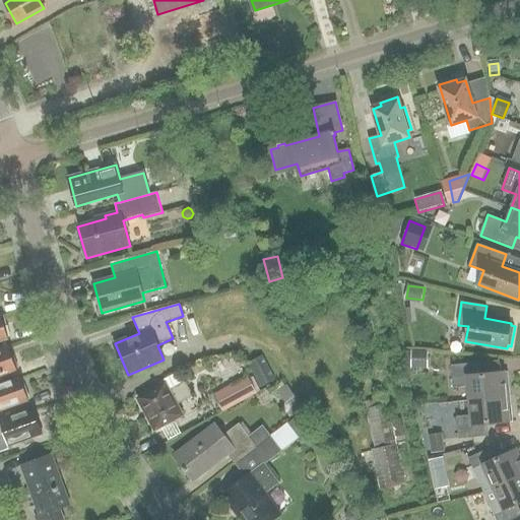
[(0,341),(9,340),(2,316),(0,316),(0,341)]
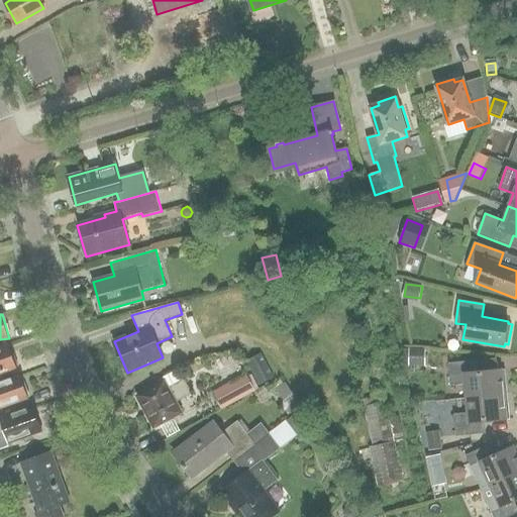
[(0,375),(17,369),(8,345),(0,348),(0,375)]
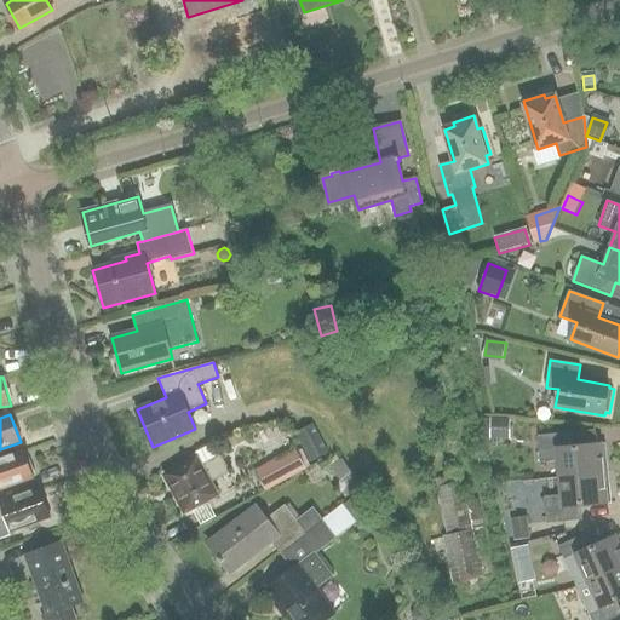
[(510,440),(511,419),(492,419),(492,440),(510,440)]
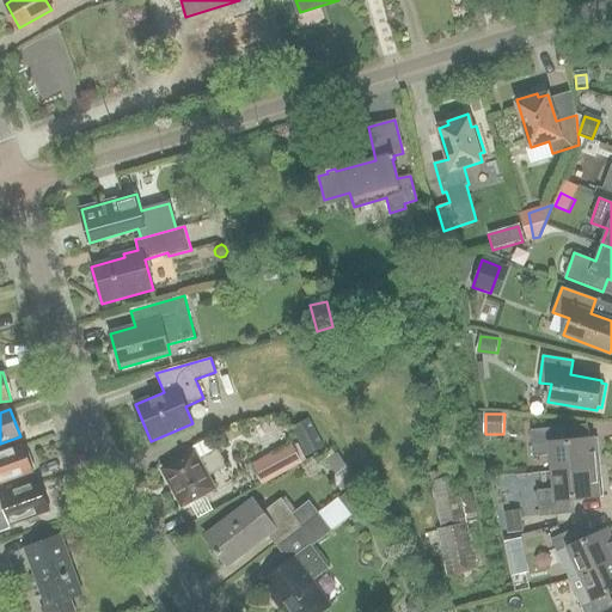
[(323,447),(308,418),(293,427),(307,456),(323,447)]
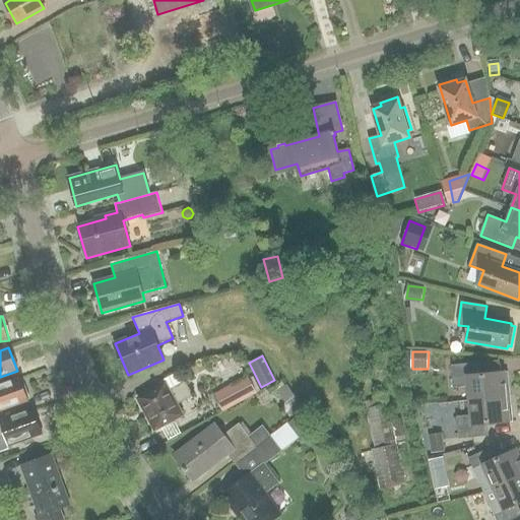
[(510,390),(508,372),(482,375),(481,363),(451,366),(454,388),(468,387),(470,401),(507,397),(507,390),(510,390)]
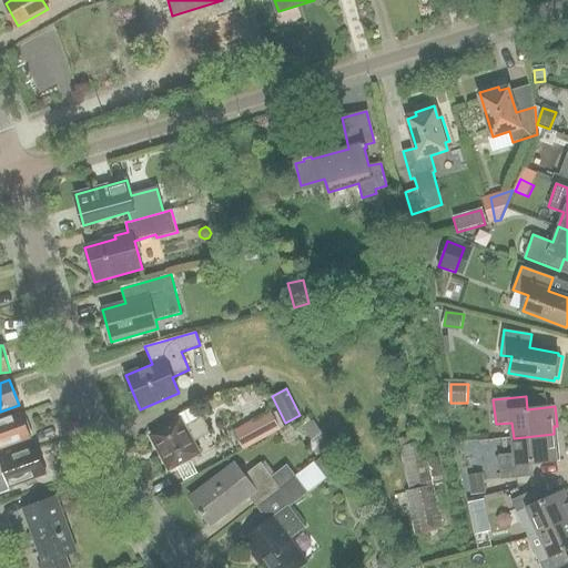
[(243,448),(279,429),(269,412),(234,430),(243,448)]
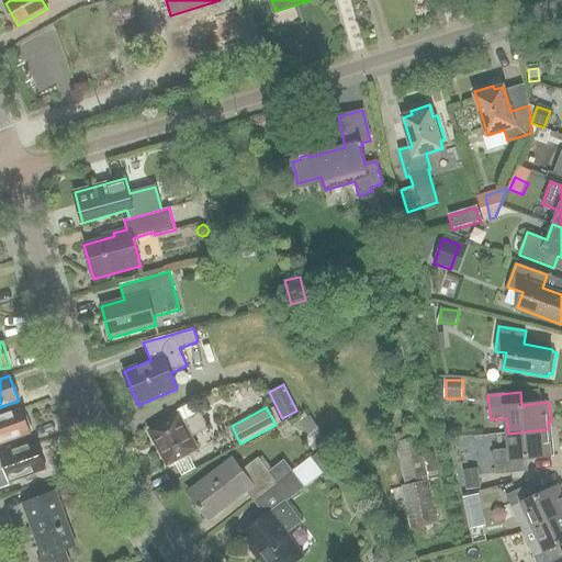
[(0,445),(31,434),(22,408),(0,416),(0,445)]
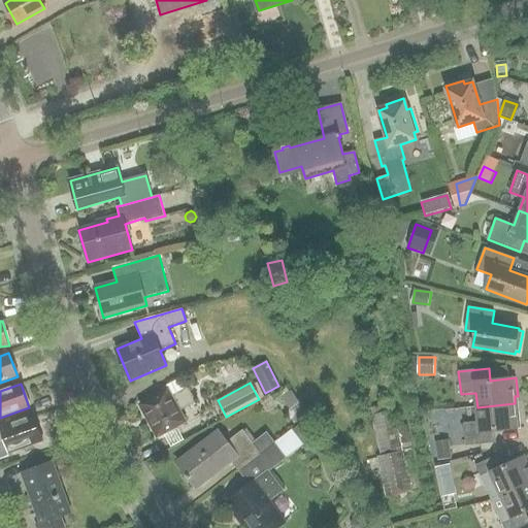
[(305,410),(299,399),(296,400),(287,389),(273,398),(291,420),(305,410)]
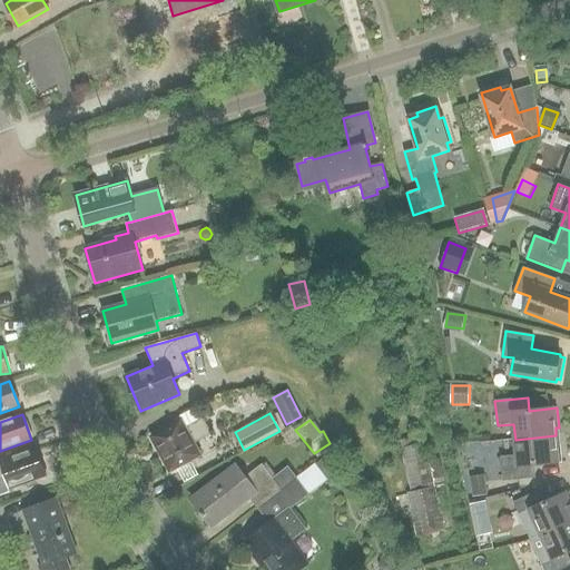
[(195,442),(210,434),(206,425),(203,426),(199,421),(186,428),(183,421),(151,438),(170,472),(202,455),(195,442)]
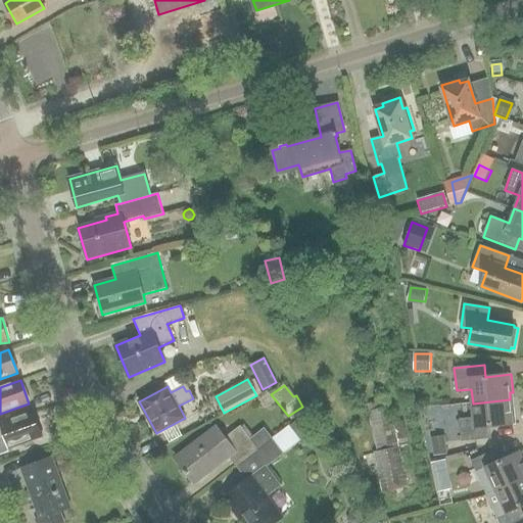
[(403,471),(388,398),(366,405),(377,453),(374,453),(383,491),(415,485),(411,469),(403,471)]
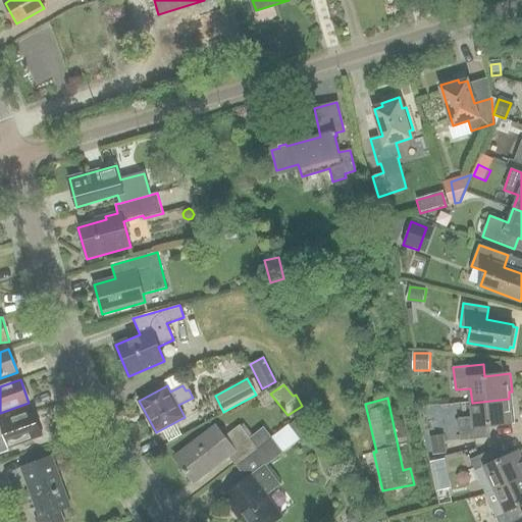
[(515,423),(514,406),(510,406),(509,399),(472,403),(473,417),(458,418),(461,440),(490,437),(489,426),(515,423)]
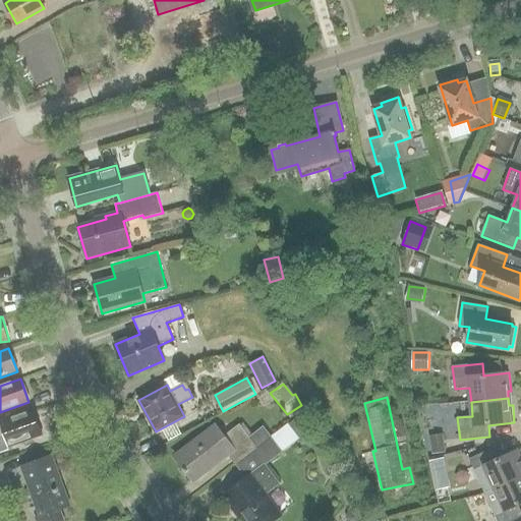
[(8,447),(43,435),(34,410),(0,422),(0,438),(4,437),(8,447)]
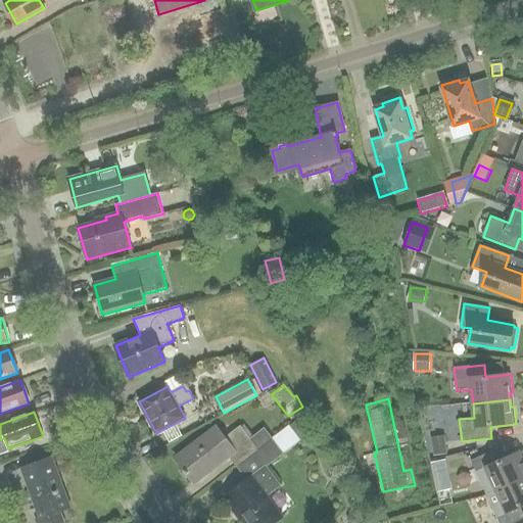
[(311,432),(299,418),(289,425),(300,440),(311,432)]
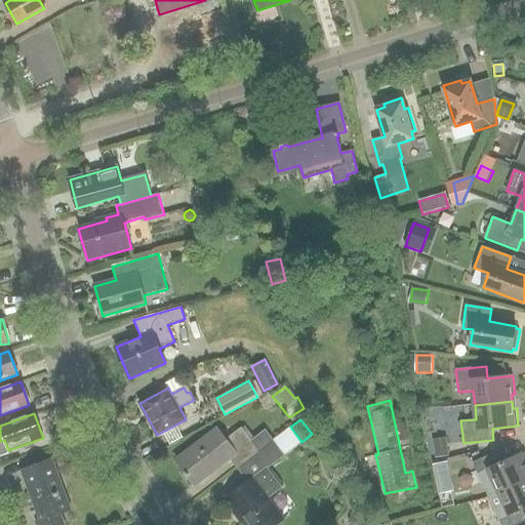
[(238,469),(274,441),(266,431),(251,441),(241,429),(226,441),(217,430),(176,460),(195,485),(230,458),(238,469)]
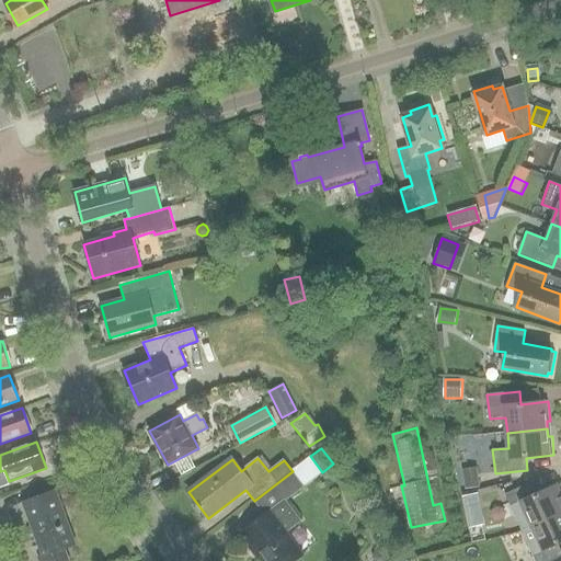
[(465,469),(466,487),(478,485),(477,468),(465,469)]
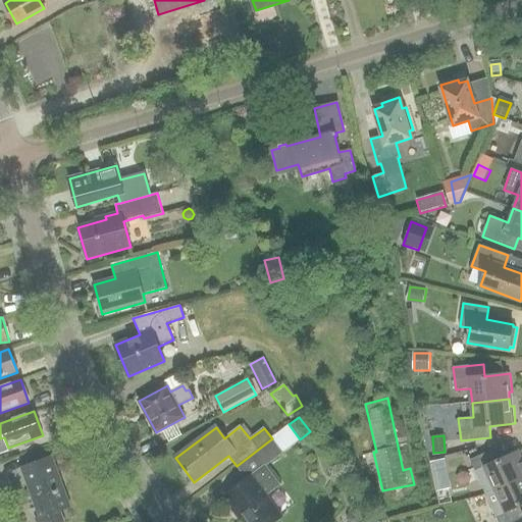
[(266,466),(282,453),(272,438),(237,466),(247,479),(224,496),(245,521),(274,521),(281,517),(266,496),(280,485),(266,466)]
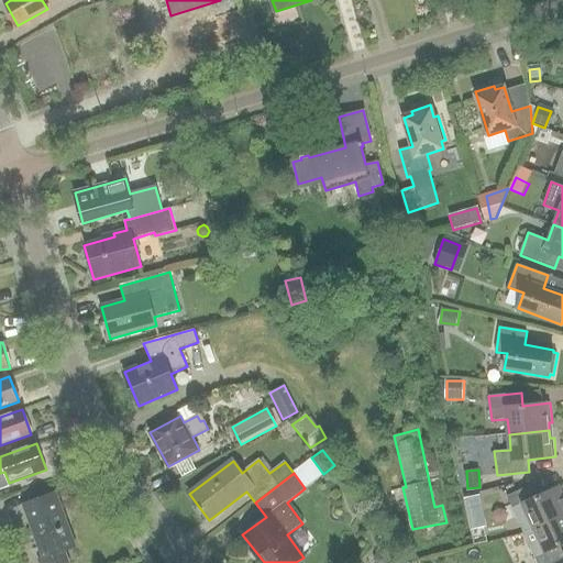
[(562,515),(562,484),(538,496),(532,485),(507,496),(517,518),(527,514),(533,528),(562,515)]
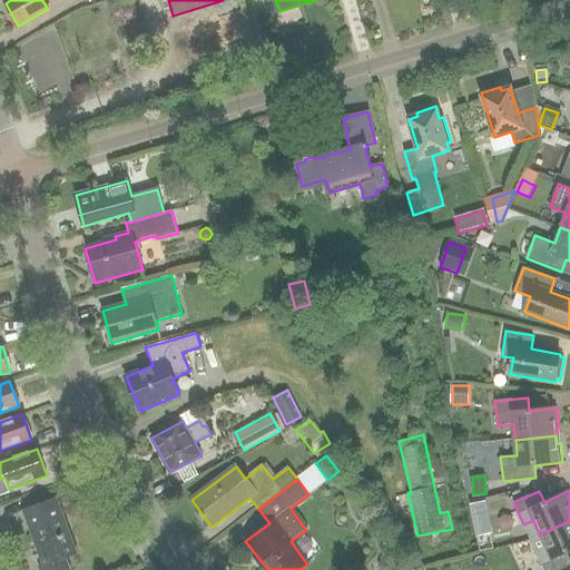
[(69,569),(65,558),(76,553),(56,500),(25,511),(45,564),(39,567),(40,569),(69,569)]
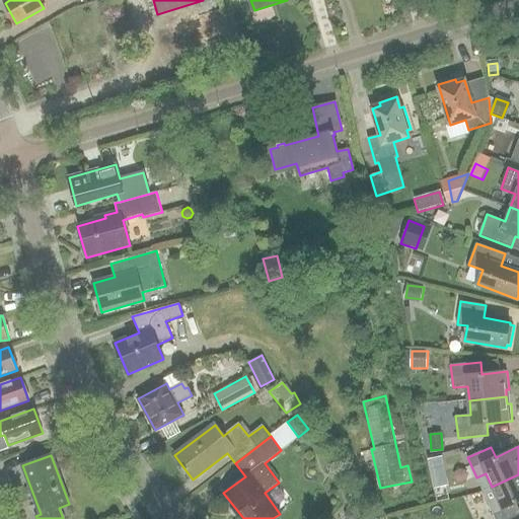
[(443,468),(441,457),(431,458),(433,470),(443,468)]
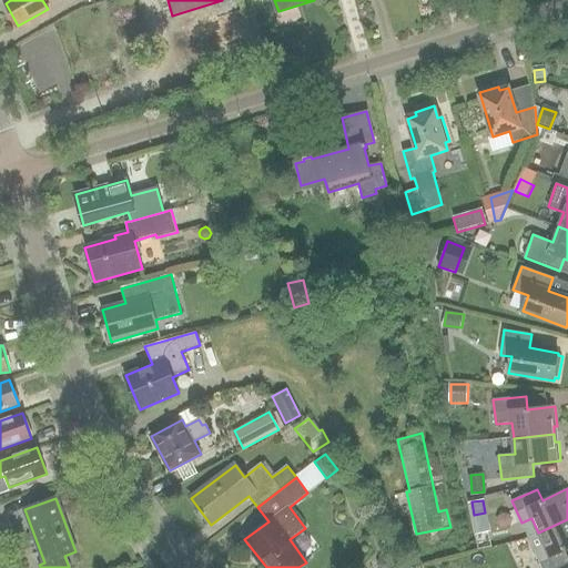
[(567,556),(566,551),(567,549),(567,519),(538,533),(545,547),(535,551),(541,567),(558,567),(567,564),(567,556)]
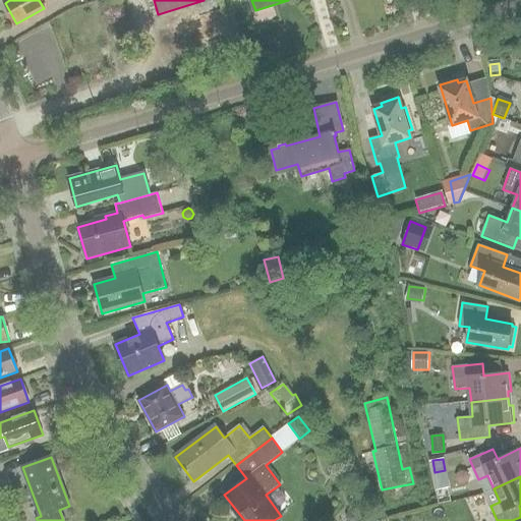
[(452,504),(449,487),(438,489),(436,489),(437,493),(439,506),(452,504)]
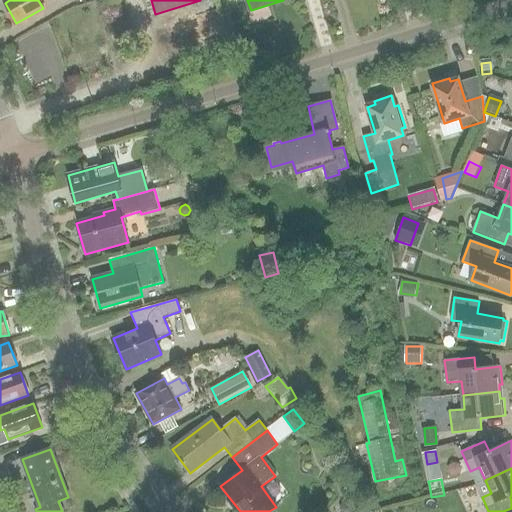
[(341,511),(352,511),(355,507),(352,502),(347,500),(342,503),(340,508),(341,511)]
